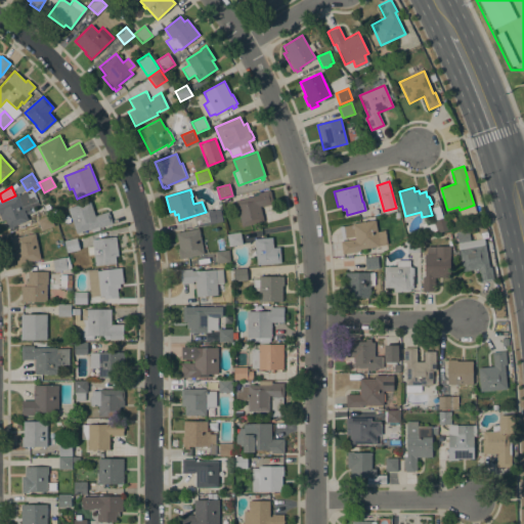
[(235,201),(253,195),(252,193),(260,191),(260,192),(269,189),(273,204),(261,207),(261,206),(260,206),(264,221),(242,226),(235,201)]
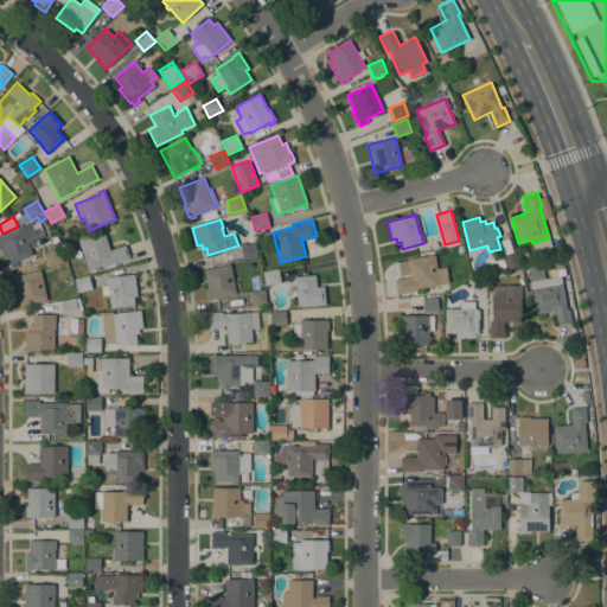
[(0,235),(31,223),(38,221),(45,237),(27,244),(32,255),(10,264),(6,255),(2,256),(0,250),(0,235)]
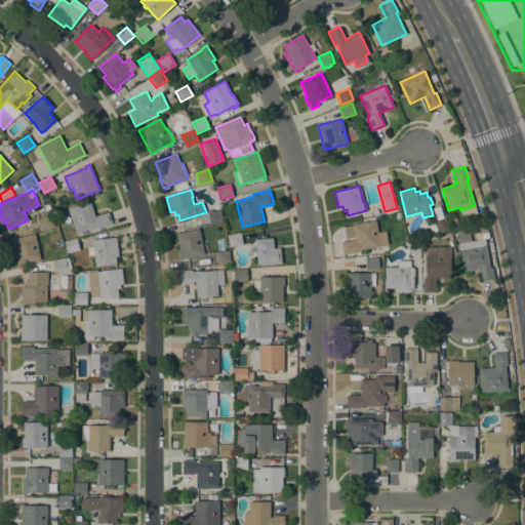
[(68,208),(90,201),(94,216),(109,211),(113,225),(99,229),(98,227),(76,234),(68,208)]
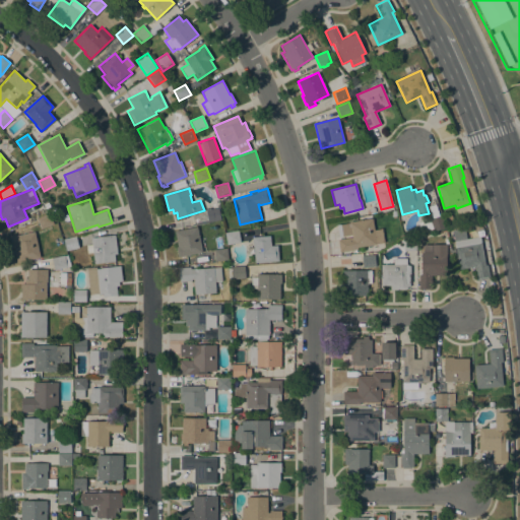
[(429,206),(435,204),(439,215),(441,214),(445,228),(434,231),(433,229),(419,233),(416,222),(432,217),(429,206)]
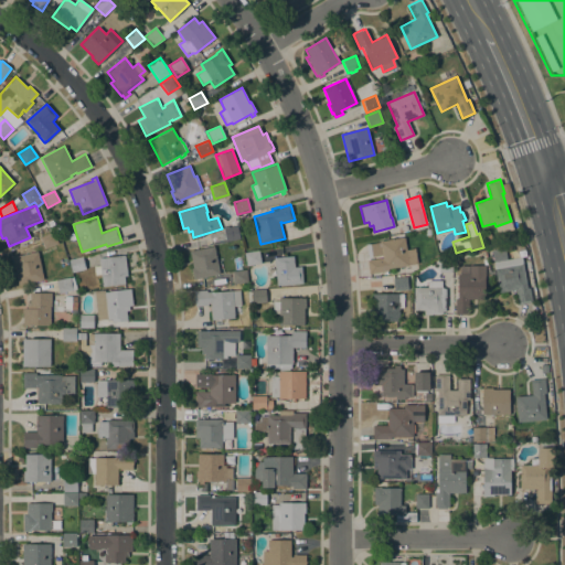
[(237,225),(240,238),(226,242),(224,228),(223,230),(223,226),(228,225),(228,227),(237,225)]
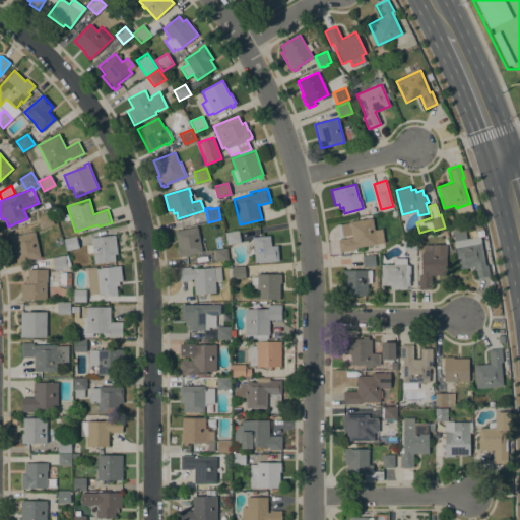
[(37,218),(50,213),(54,224),(41,230),(37,218)]
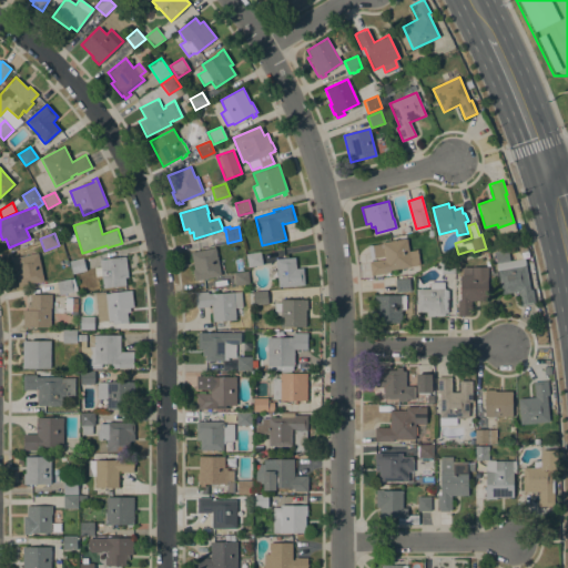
[(382,242),(406,239),(411,266),(389,270),(391,272),(371,275),(368,261),(384,259),(384,256),(369,259),(367,245),(382,243),(382,242)]
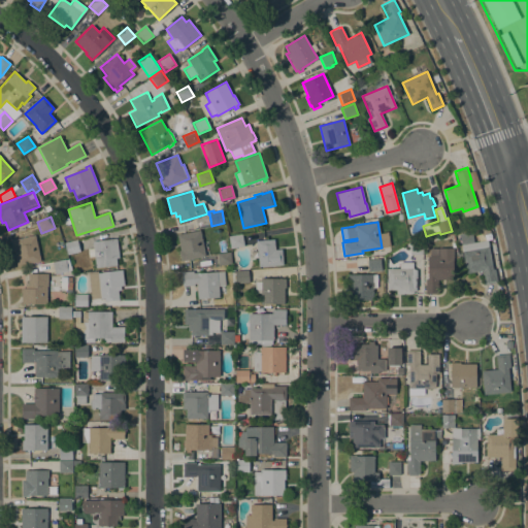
[(488,226),(490,233),(482,235),(481,228),(488,226)]
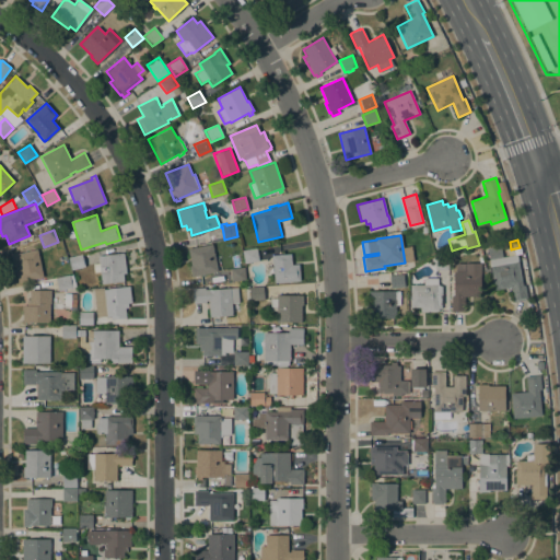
[(212,244),(218,271),(191,277),(189,266),(190,265),(187,248),(212,244)]
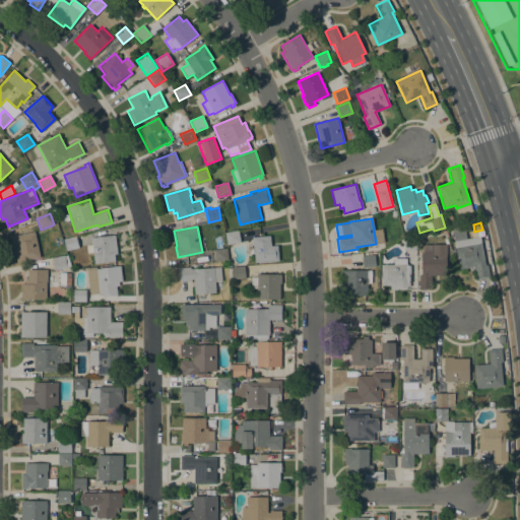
[(40,258),(17,263),(14,247),(12,248),(10,238),(35,232),(40,258)]
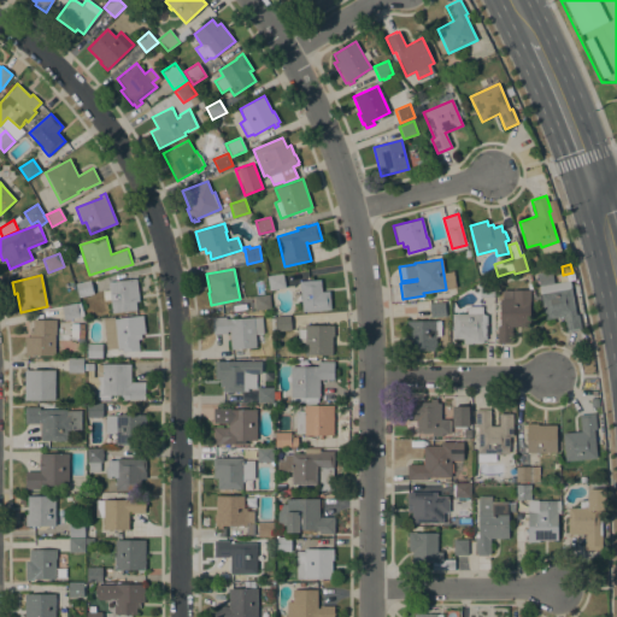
[(269,289),(266,277),(282,275),(285,287),(269,289)]
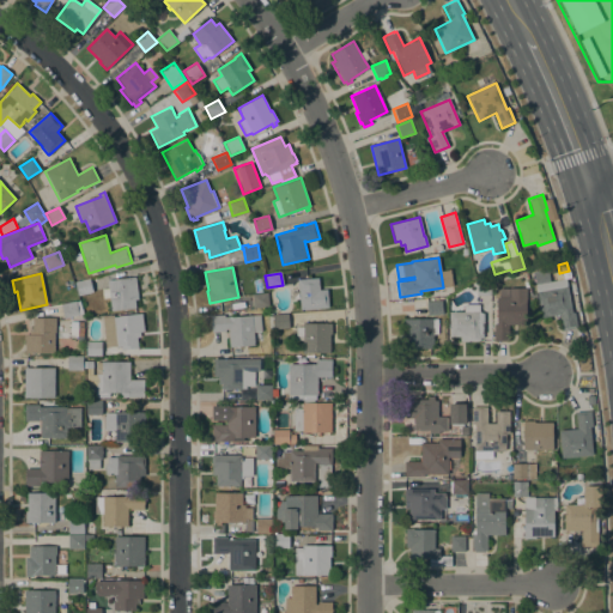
[(135,277),(138,299),(134,301),(135,308),(111,311),(109,297),(102,298),(101,289),(108,289),(108,280),(135,277)]
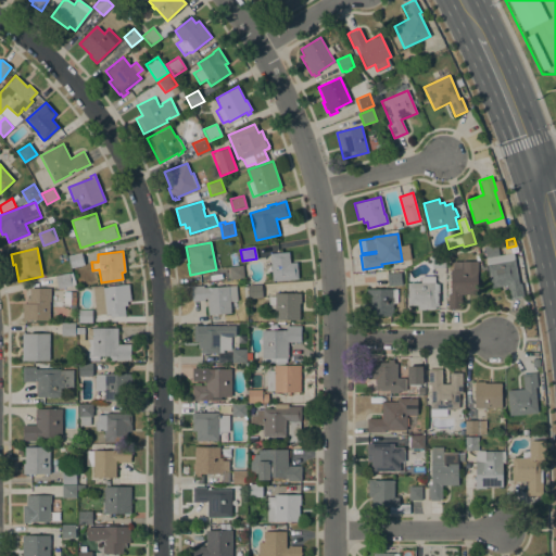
[(270,263),(269,263),(269,254),(269,253),(289,252),(289,263),(297,262),(298,279),(273,281),(272,274),(270,263)]
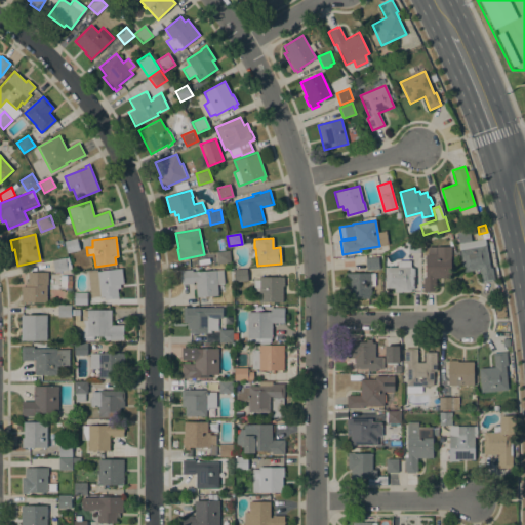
[(485,238),(490,268),(492,268),(494,281),(481,283),(479,269),(463,272),(458,243),(485,238)]
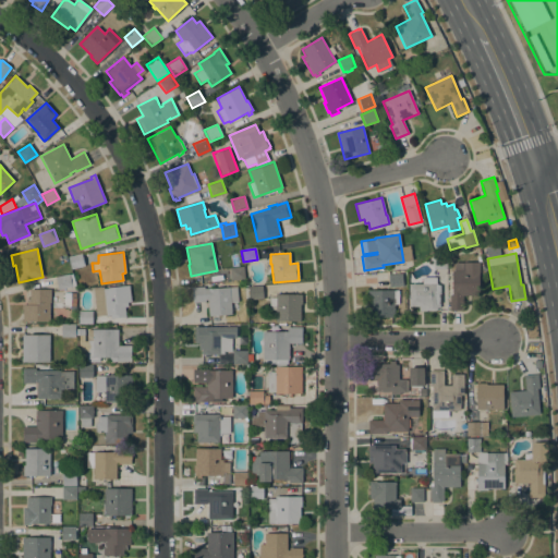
[(68,257),(82,254),(84,266),(71,269),(68,257)]
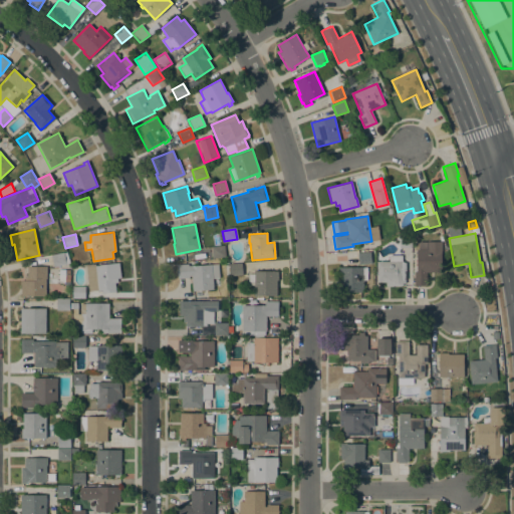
[(399,235),(411,235),(411,248),(399,247),(399,235)]
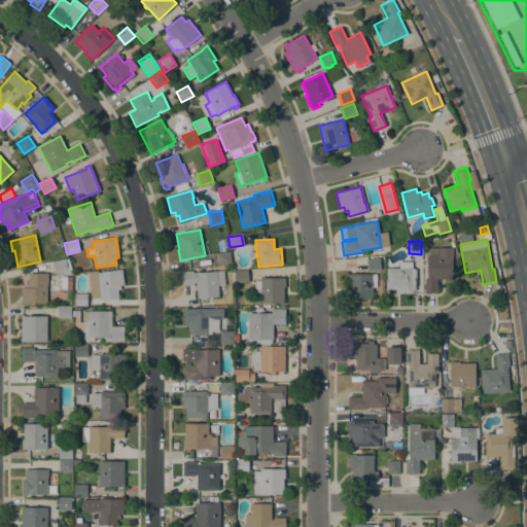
[(452,247),(452,279),(436,279),(436,293),(424,293),(424,278),(427,278),(427,255),(437,255),(437,247),(452,247)]
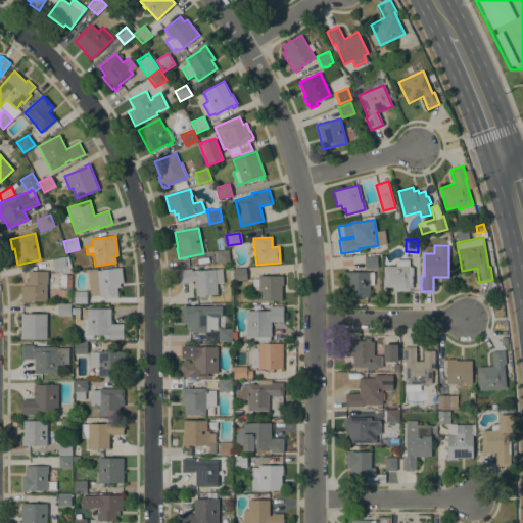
[(228,249),(229,262),(216,263),(215,250),(228,249)]
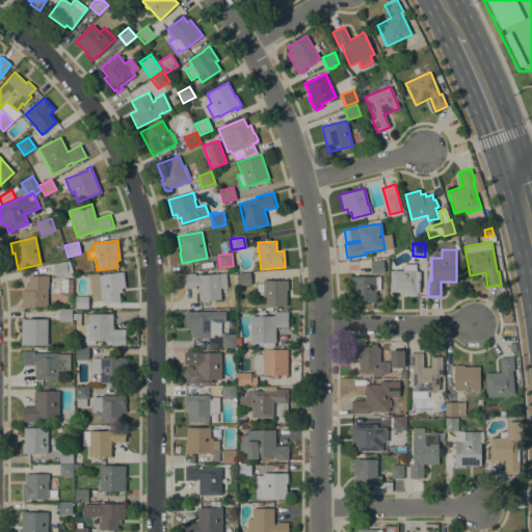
[(383,260),(384,272),(371,273),(370,261),(383,260)]
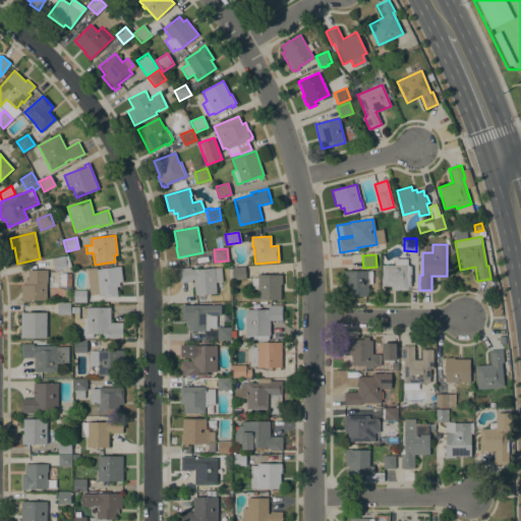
[(54,270),(52,259),(67,256),(70,267),(67,268),(54,270)]
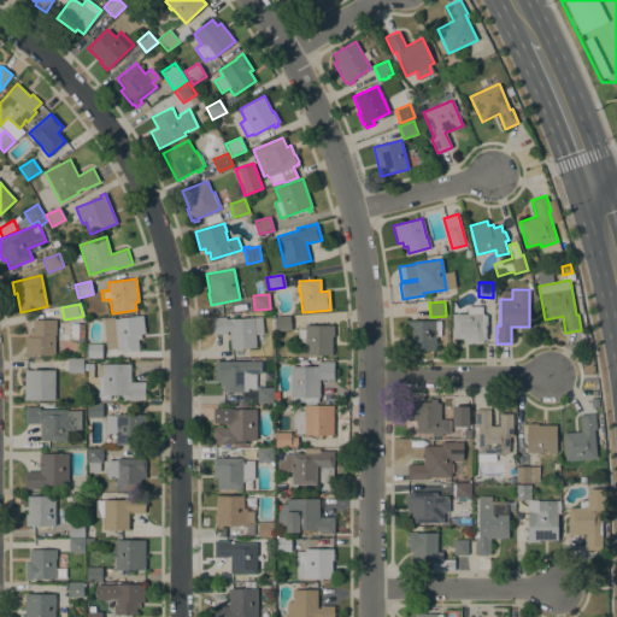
[(452,313),(466,313),(466,306),(482,306),(482,315),(487,315),(487,336),(486,336),(486,340),(483,340),(483,342),(481,342),(481,344),(471,344),(463,344),(463,338),(452,339),(452,313)]
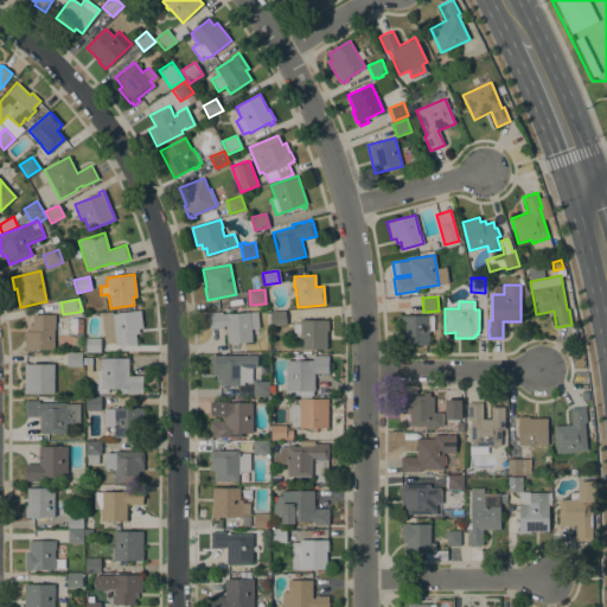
[(114,344),(114,343),(104,344),(101,314),(113,313),(113,314),(140,311),(142,333),(135,334),(136,345),(120,346),(120,344),(114,344)]
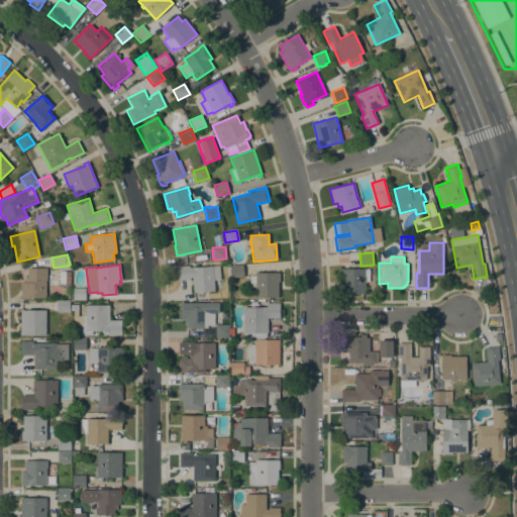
[(193,293),(192,278),(190,278),(190,280),(179,280),(177,267),(189,266),(189,267),(212,266),(219,266),(220,280),(213,280),(214,291),(193,293)]
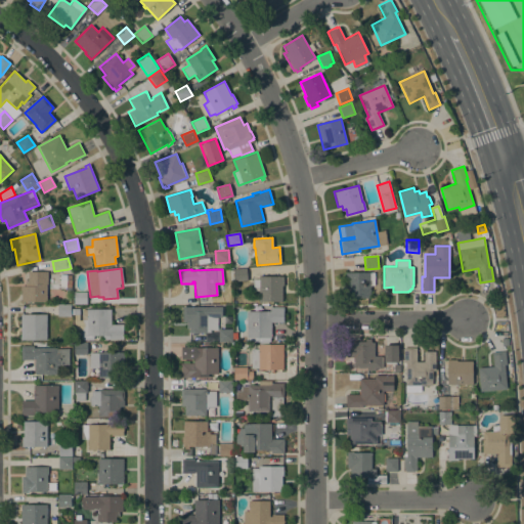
[(234,281),(233,270),(246,269),(247,279),(234,281)]
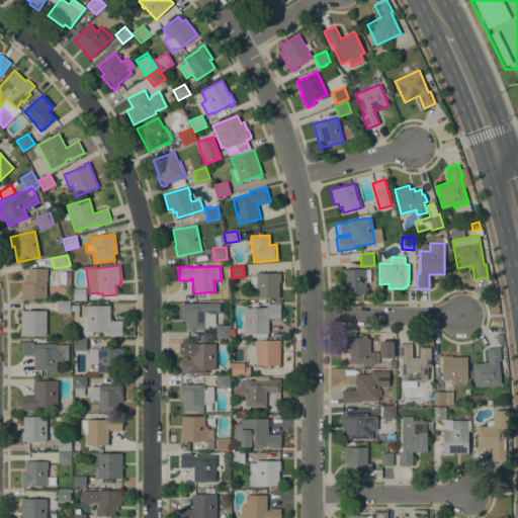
[(21,282),(24,282),(24,278),(27,279),(27,269),(47,269),(47,281),(46,281),(46,298),(20,298),(21,282)]
